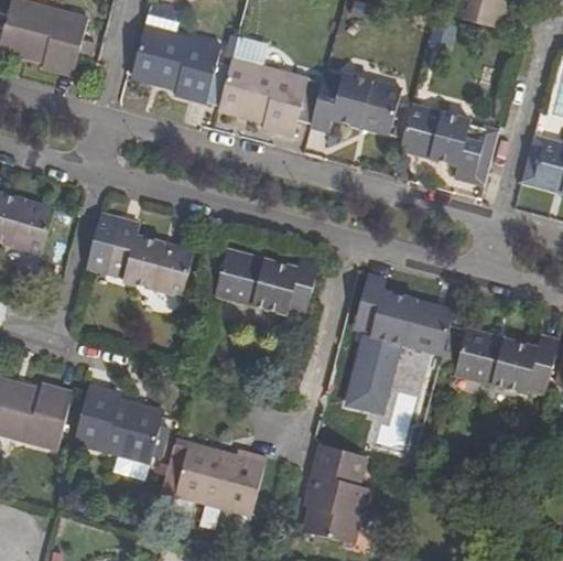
[(88,18),(22,0),(9,0),(0,38),(0,44),(26,53),(25,57),(46,64),(45,68),(55,71),(73,75),(88,18)]
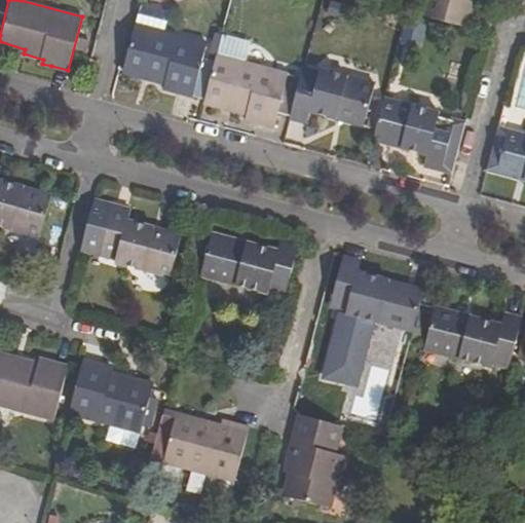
[(425,0),(421,14),(464,26),(471,0),(425,0)]
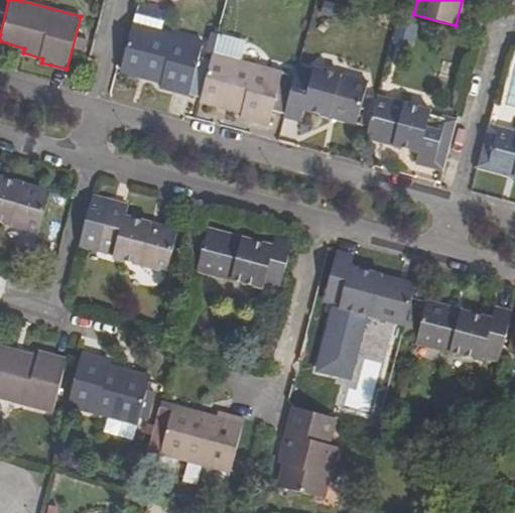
[(138,3),(132,22),(161,30),(166,11),(138,3)]
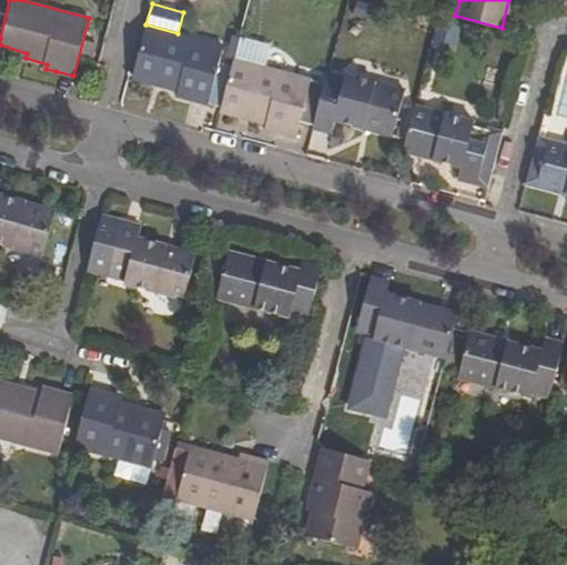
[(458,19),(442,14),(435,40),(452,44),(458,19)]
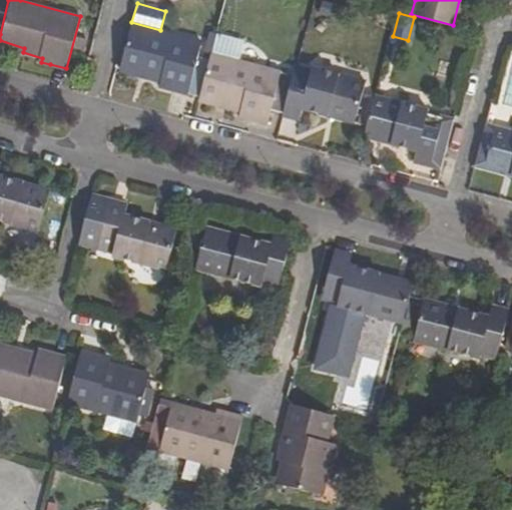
[(201,41),(160,30),(131,22),(120,65),(144,72),(143,76),(162,81),(161,86),(168,88),(187,92),(201,41)]
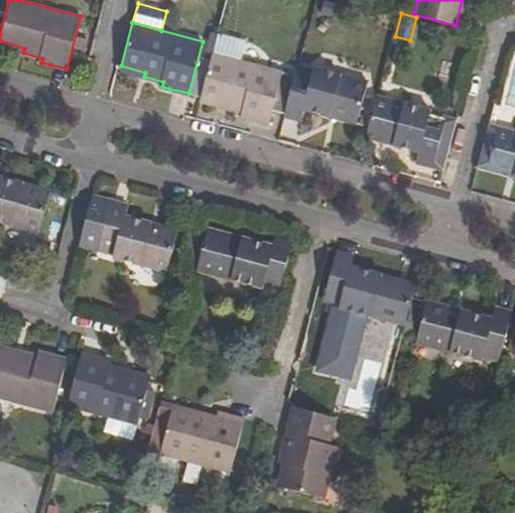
[(217,51),(242,58),(246,39),(222,33),(217,51)]
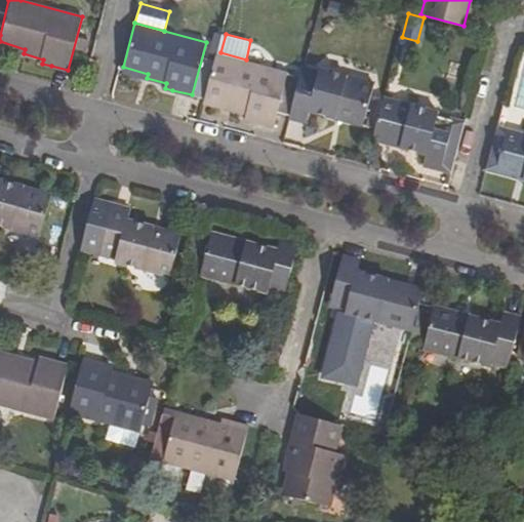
[(0,46),(24,53),(25,49),(0,41),(0,46)]
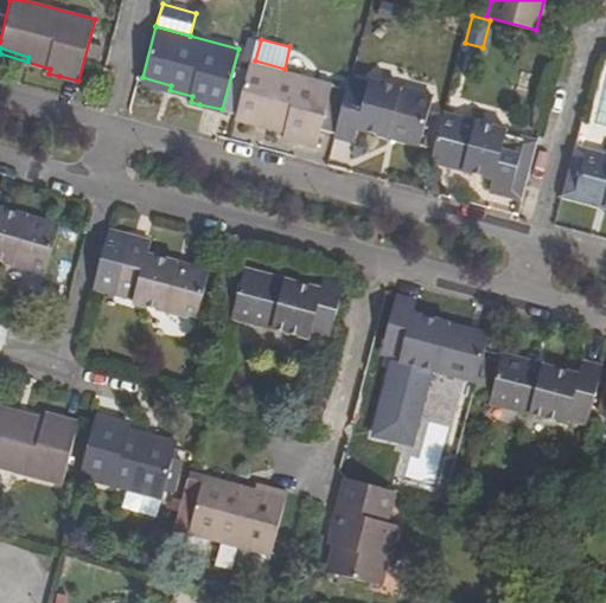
[(267,121),(266,126),(285,130),(284,136),(295,140),(317,145),(333,83),(285,69),(255,61),(252,61),(237,113),(267,121)]
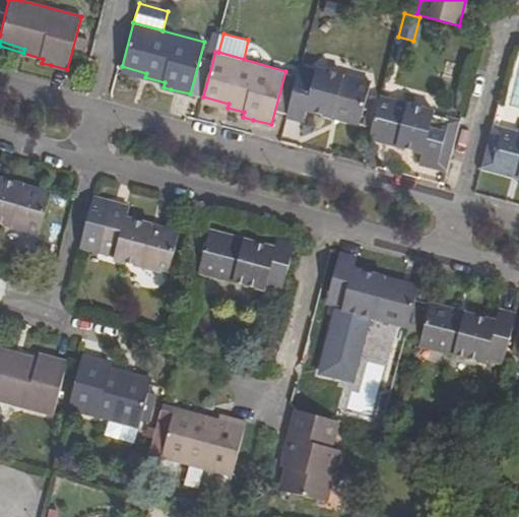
[(518,53),(507,102),(518,104),(518,53)]
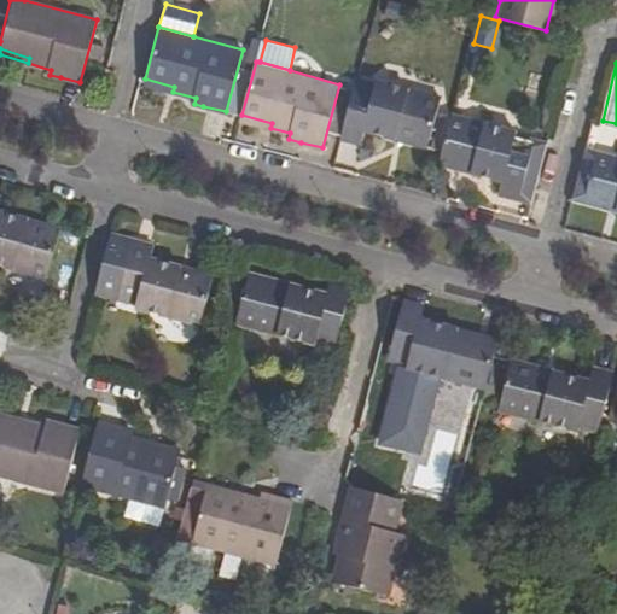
[(376,83),(353,77),(338,138),(360,142),(364,130),(396,138),(426,146),(440,95),(377,79),(376,83)]
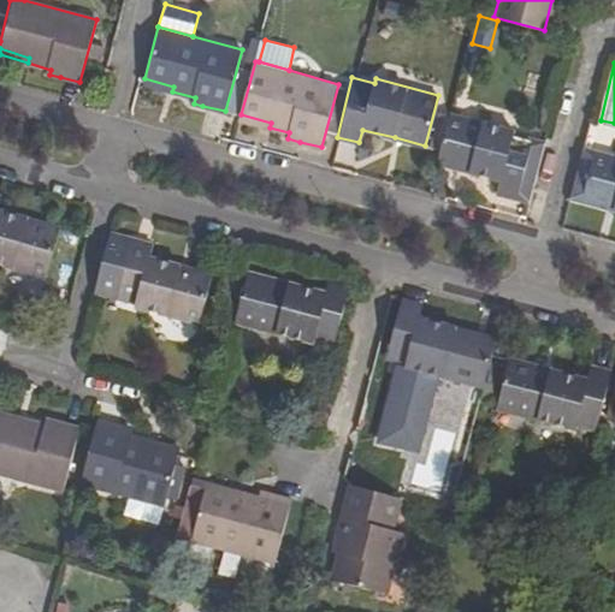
[(173,87),(145,78),(143,84),(172,91),(173,87)]
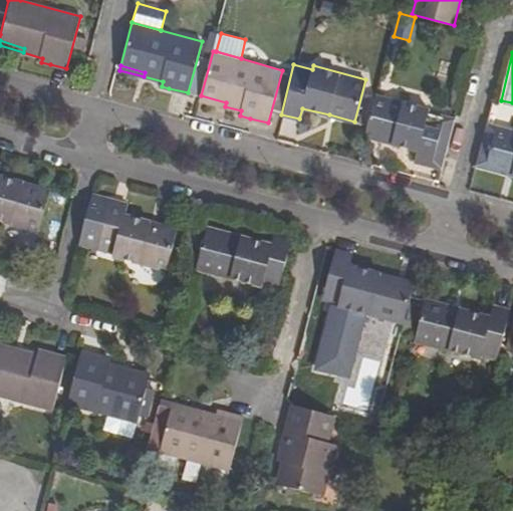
[(370,106),(373,95),(365,93),(362,104),(370,106)]
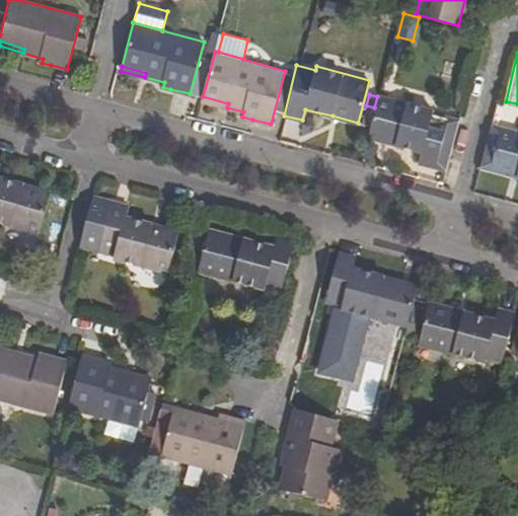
[(203,96),(202,100),(227,107),(228,103),(203,96)]
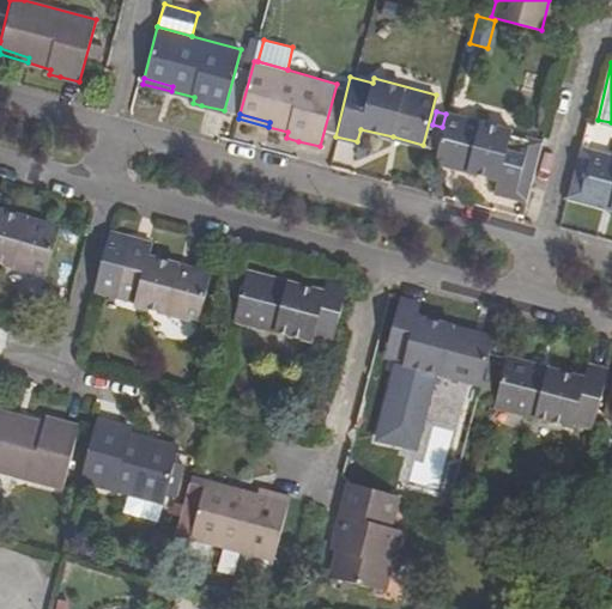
[(509,131),(446,114),(432,162),(496,178),(492,192),(503,194),(525,200),(540,142),(509,134),(509,131)]
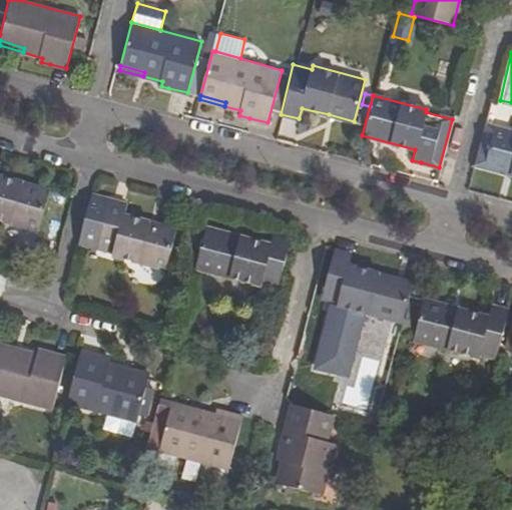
[(370,106),(362,104),(357,121),(365,124),(370,106)]
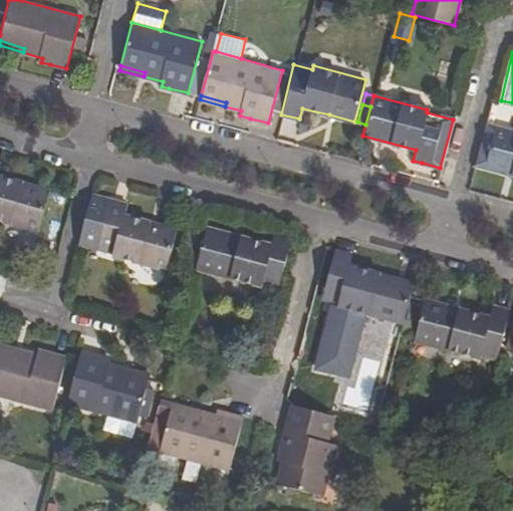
[(485,166),(512,173),(512,126),(497,122),(486,119),(474,164),(485,166)]
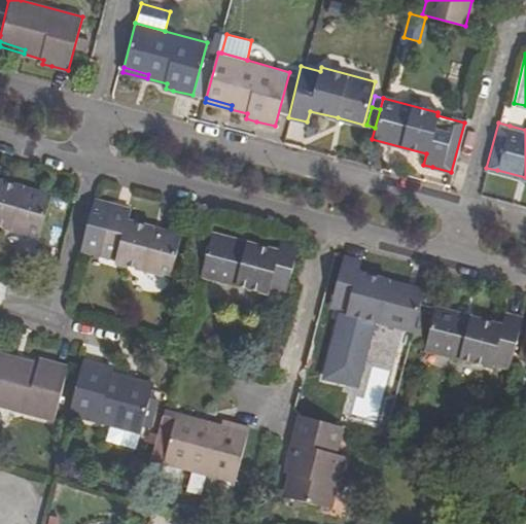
[(0,228),(40,239),(51,196),(21,186),(0,180),(0,168),(0,228)]
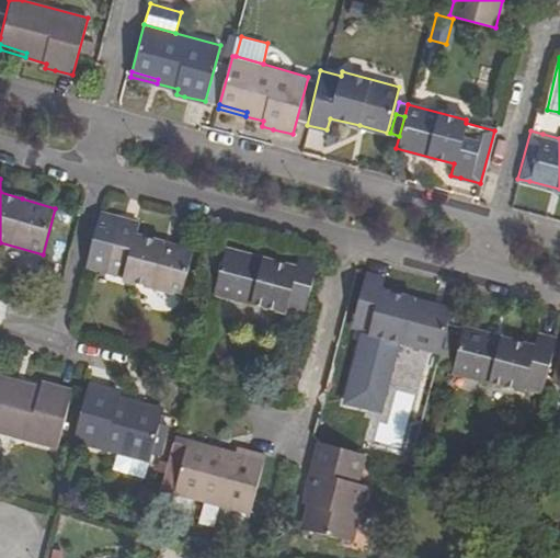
[(100,212),(84,266),(125,276),(123,281),(182,296),(194,250),(167,242),(135,234),(138,223),(100,212)]
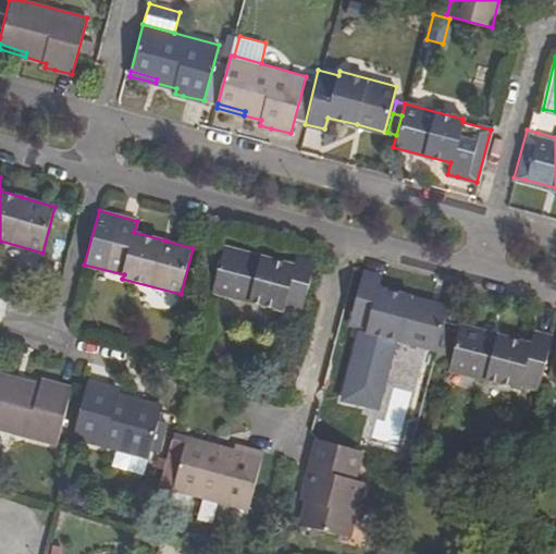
[(296,251),(293,263),(279,259),(224,245),(212,292),(283,310),(284,305),(301,309),(314,257),(296,251)]
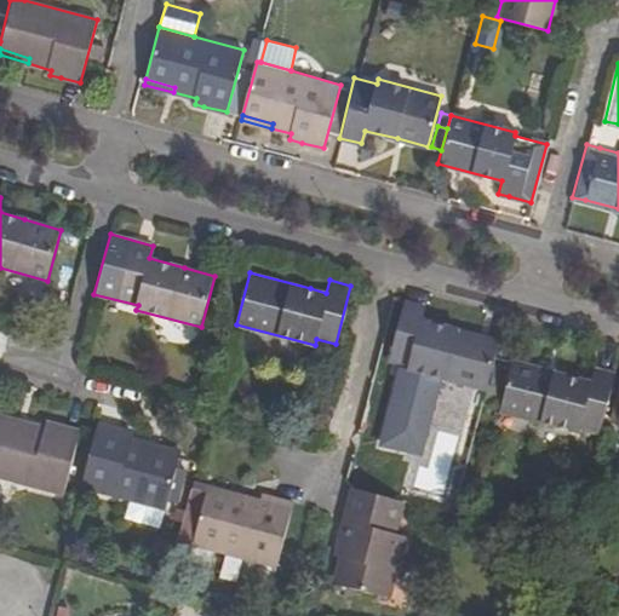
[(487,387),(500,338),(464,328),(423,316),(424,309),(403,304),(389,358),(408,363),(407,367),(487,387)]
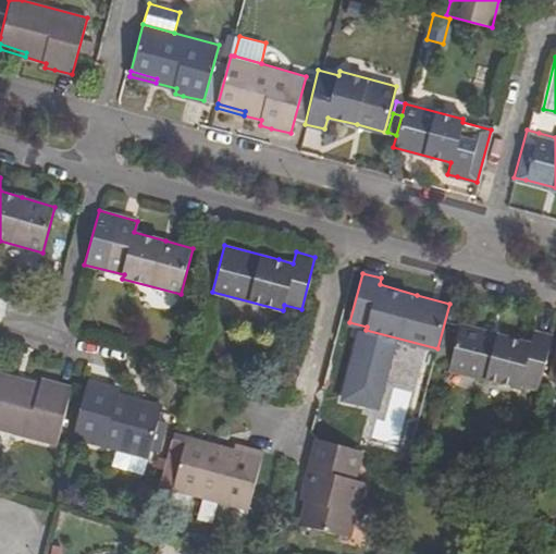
[(522,384),(538,389),(552,335),(534,332),(532,342),(518,339),(460,323),(448,369),(521,388),(522,384)]
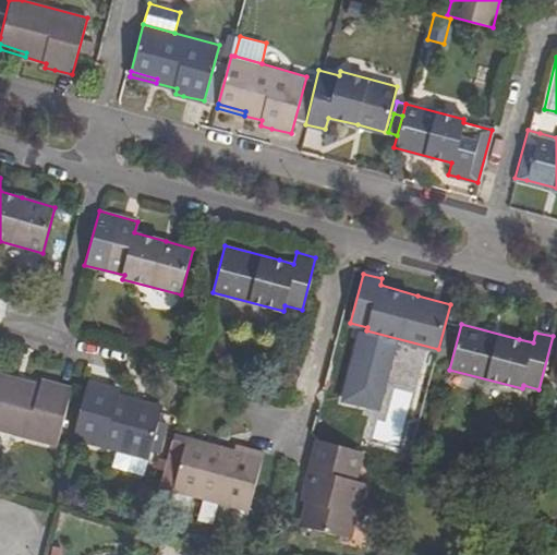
[(344,398),(383,403),(391,340),(352,335),(344,398)]
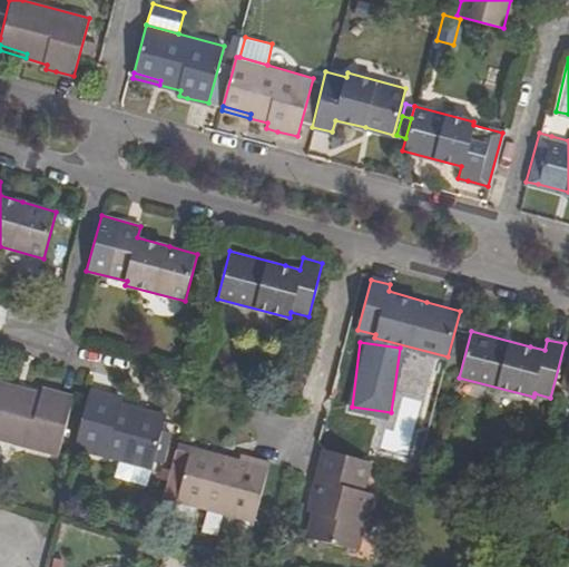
[(0,388),(25,394),(26,389),(0,382),(0,388)]
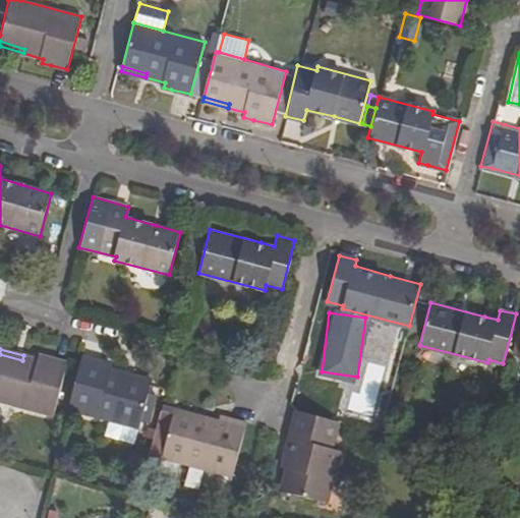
[(22,360),(0,354),(0,403),(54,417),(68,363),(43,356),(42,360),(23,355),(22,360)]
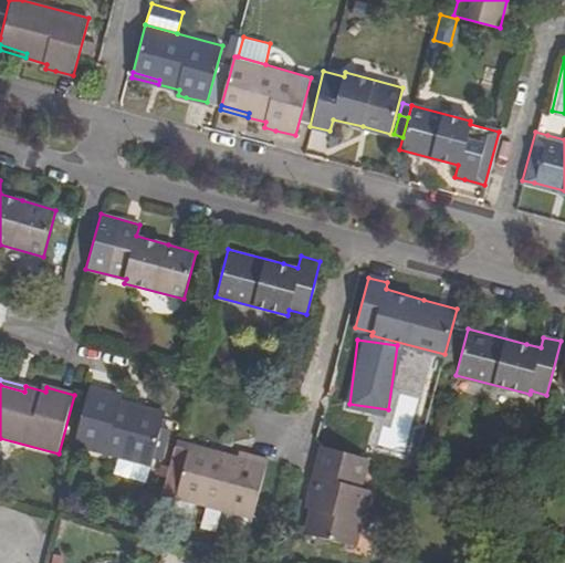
[(138,412),(140,406),(122,400),(123,396),(91,386),(74,447),(153,468),(154,460),(163,462),(171,431),(163,429),(166,419),(138,412)]
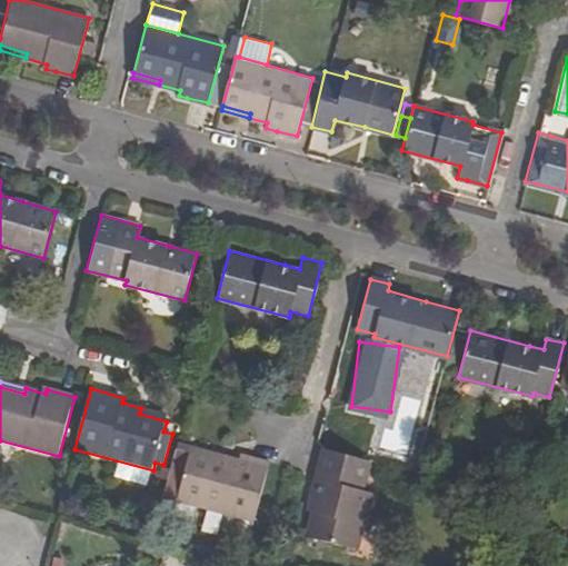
[(168,416),(141,408),(139,414),(167,421),(168,416)]
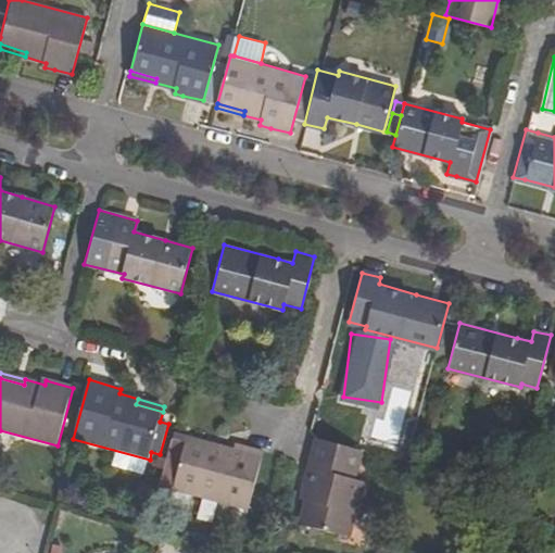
[(185,435),(184,439),(212,447),(213,442),(185,435)]
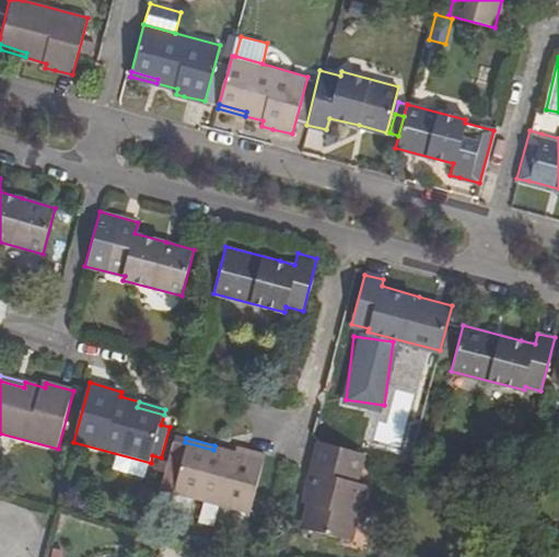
[(365,451),(317,439),(305,487),(310,489),(301,524),(352,538),(367,483),(357,480),(365,451)]
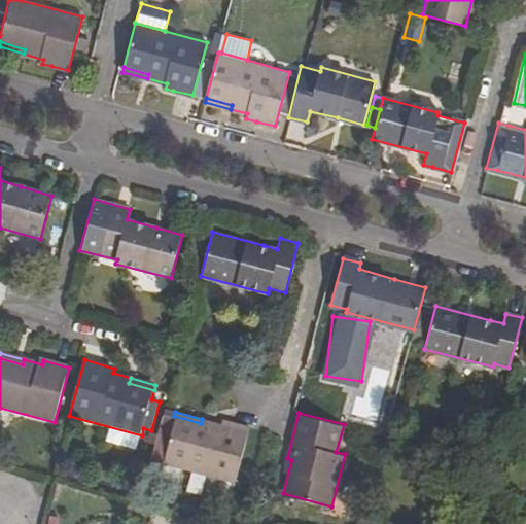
[(201,423),(174,416),(162,461),(234,481),(247,426),(233,422),(221,419),(220,423),(202,419),(201,423)]
